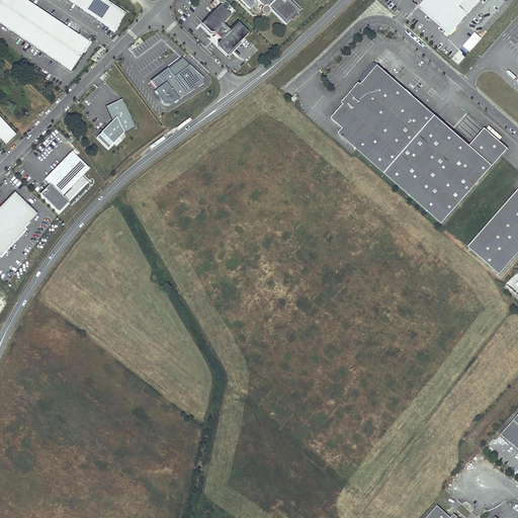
[(0,0),(0,23),(71,71),(90,42),(25,0),(0,0)]
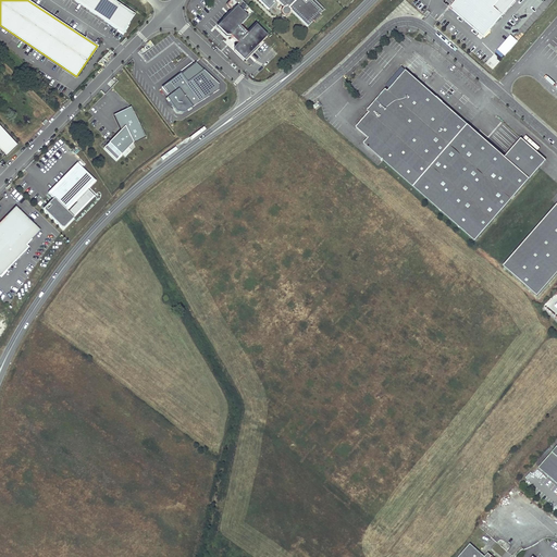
[(72,0),(122,33),(135,14),(113,0),(72,0)]
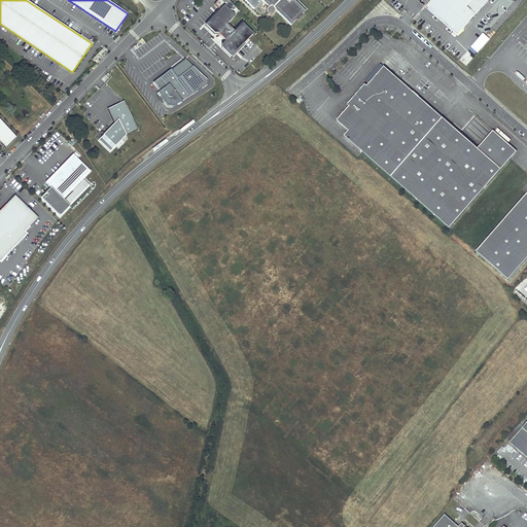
[(223,6),(230,12),(235,7),(226,0),(217,0),(213,4),(219,9),(223,6)]
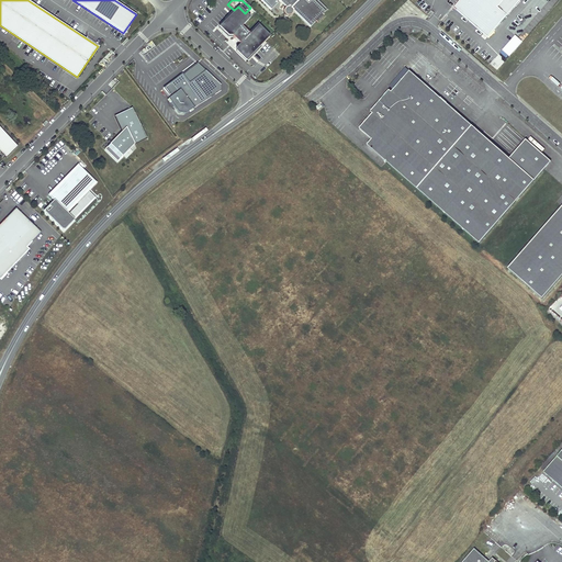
[(277,0),(280,2),(281,0),(288,6),(288,7),(287,7),(285,7),(285,8),(283,9),(283,11),(283,13),(284,15),(288,17),(291,15),(292,14),(293,11),(310,27),(326,10),(316,0),(277,0)]
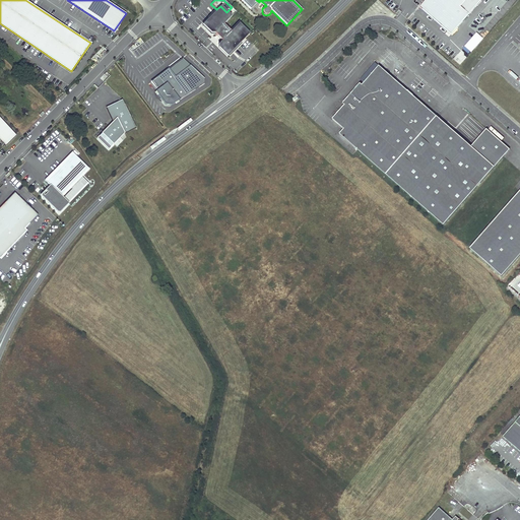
[(452,35),(481,0),(426,0),(420,7),(452,35)]
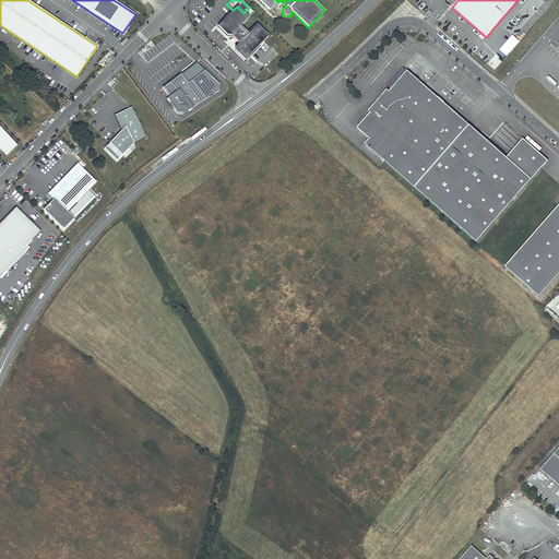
[(235,51),(244,61),(268,36),(257,25),(248,34),(239,26),(248,18),(244,13),(237,7),(233,10),(217,27),(226,36),(230,36),(238,44),(234,48),(235,51)]
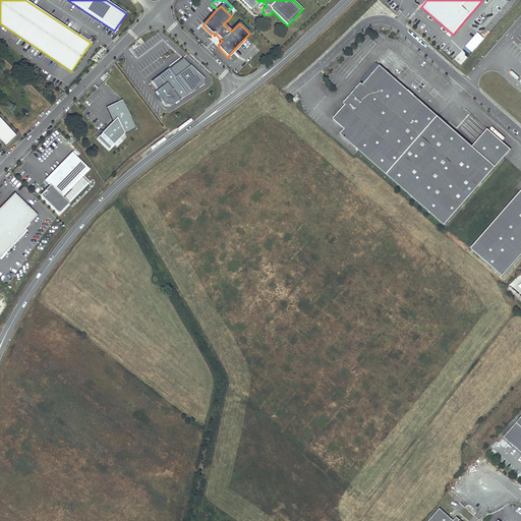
[(477,33),(465,47),(472,52),(484,39),(477,33)]
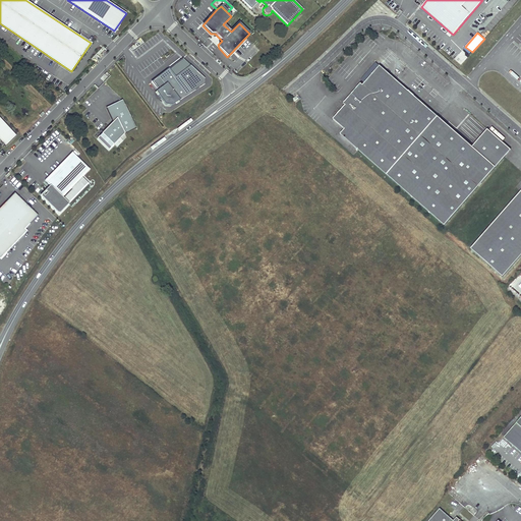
[(182,58),(168,68),(175,76),(190,65),(182,58)]
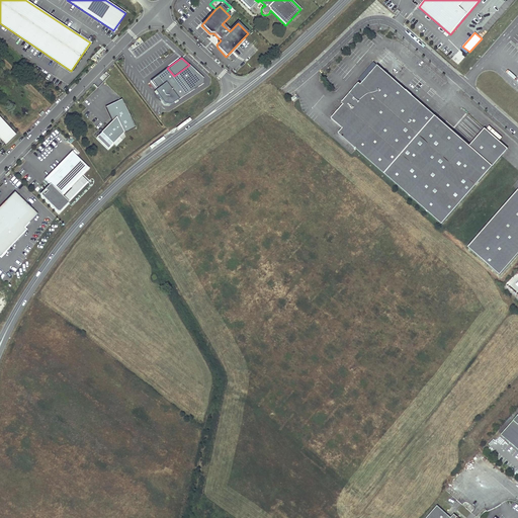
[(167,68),(150,81),(156,89),(155,91),(164,103),(170,104),(202,83),(203,78),(189,65),(174,76),(167,68)]
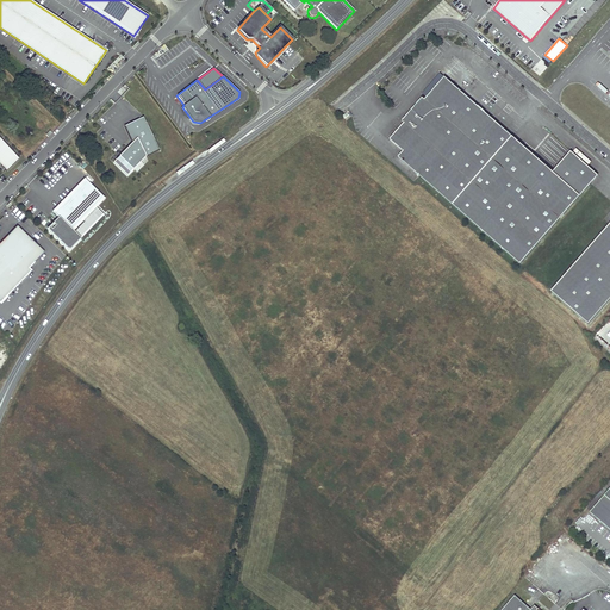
[(404,151),(399,157),(521,265),(598,176),(571,151),(553,173),(520,144),(461,92),(444,78),(425,100),(423,98),(415,109),(403,122),(405,124),(391,139),(404,151)]
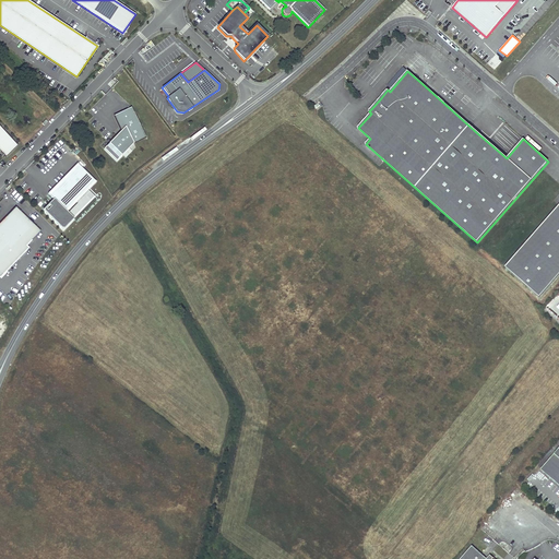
[(146,138),(131,107),(114,116),(121,131),(122,133),(117,135),(104,149),(116,161),(133,143),(146,138)]
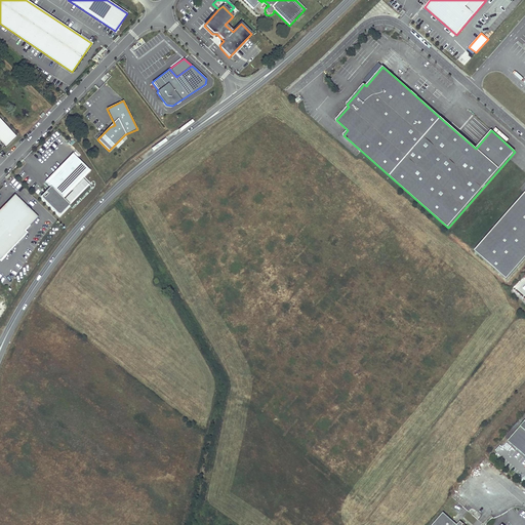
[(0,142),(4,147),(16,136),(0,119),(0,142)]
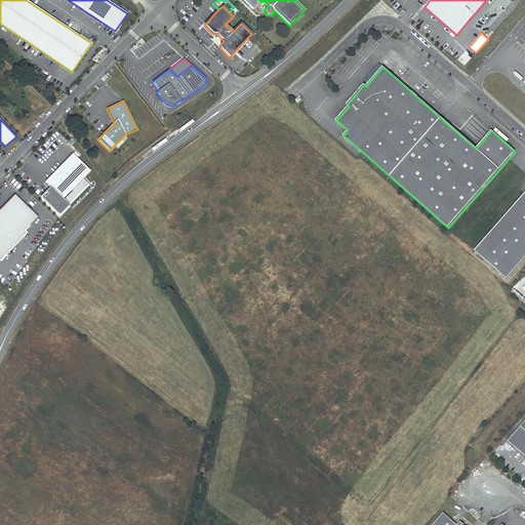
[(125,135),(115,146),(118,149),(127,137),(125,135)]
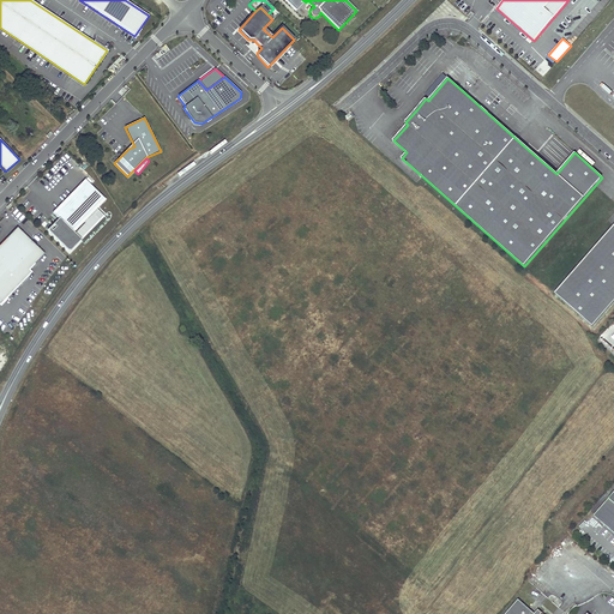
[(54,214),(86,181),(85,180),(53,212),(54,214)]
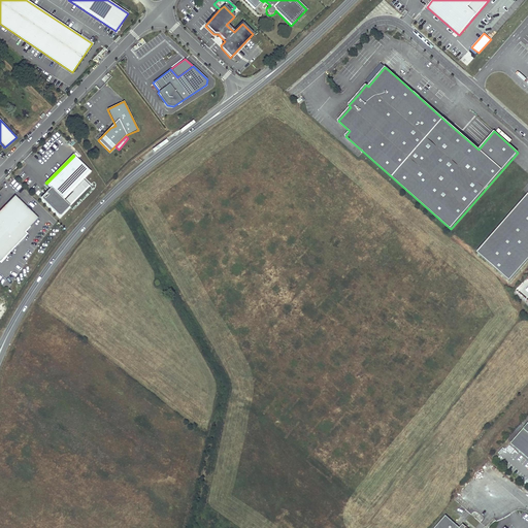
[(62,198),(90,170),(76,158),(74,156),(46,184),(51,188),(52,190),(50,192),(47,191),(40,198),(60,217),(70,206),(63,199),(62,198)]
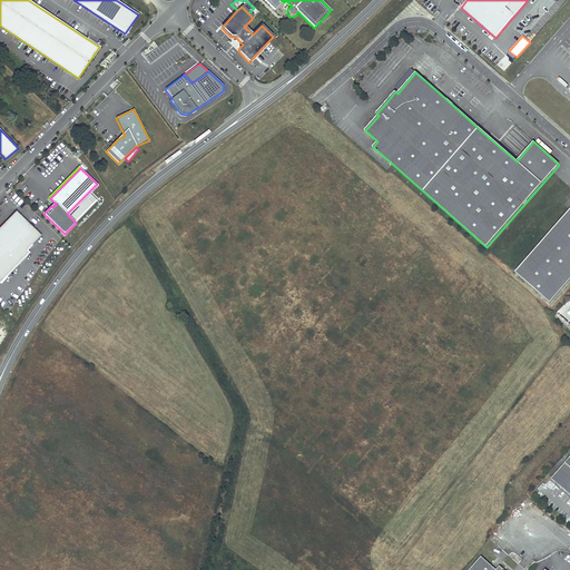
[(68,215),(98,185),(97,184),(67,214),(68,215)]
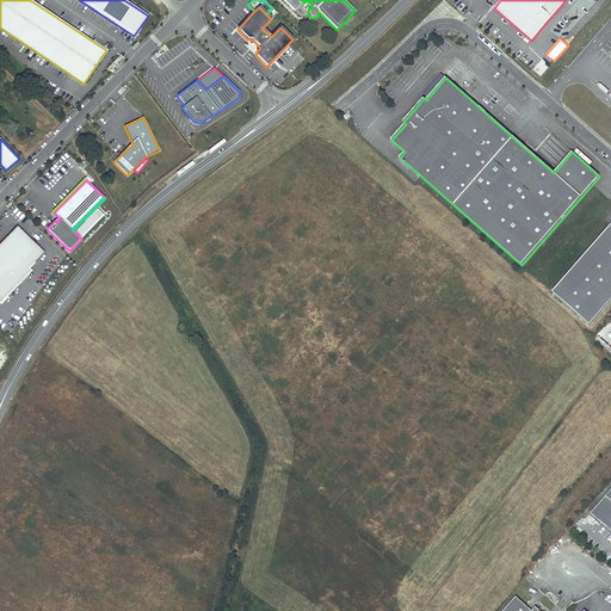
[(590,325),(610,300),(610,224),(553,292),(590,325)]
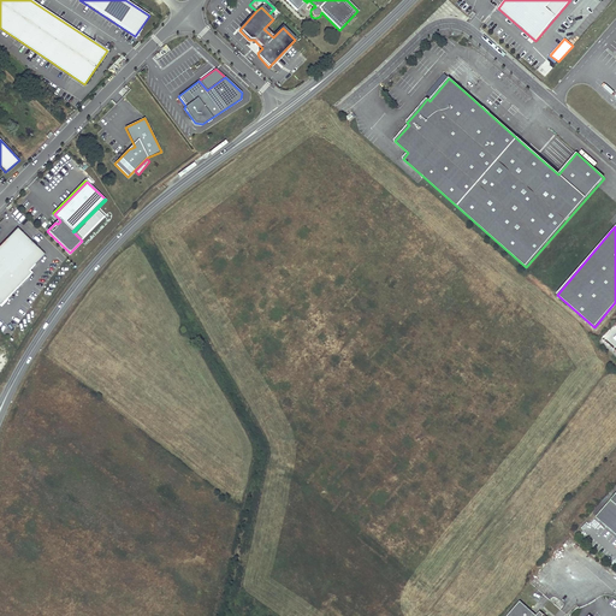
[(30,271),(46,255),(18,229),(0,247),(0,306),(33,273),(30,271)]
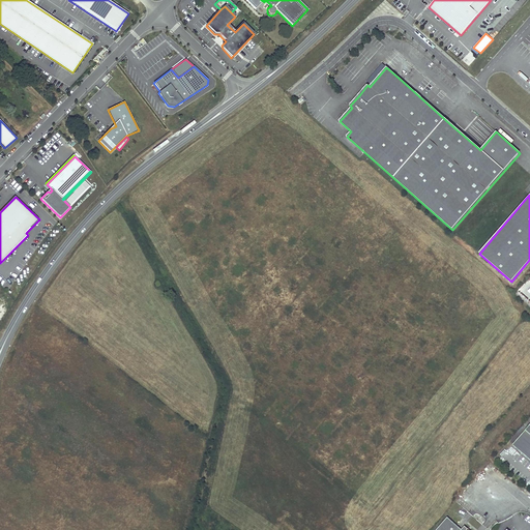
[(529,422),(511,444),(529,461),(529,422)]
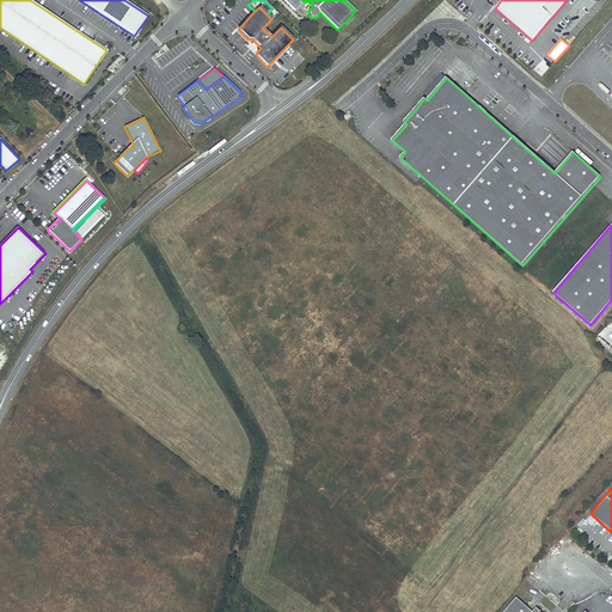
[(515,598),(502,611),(537,611),(539,611),(536,607),(531,611),(515,598)]
